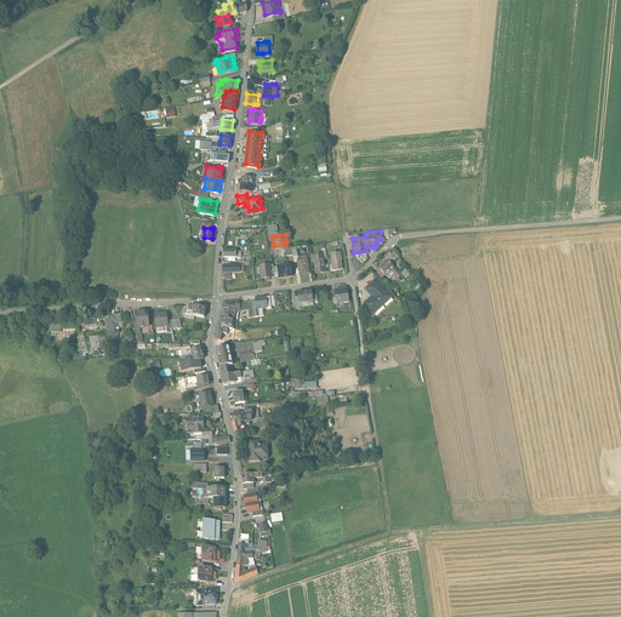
[(341,250),(331,251),(334,267),(342,267),(340,255),(341,255),(341,250)]
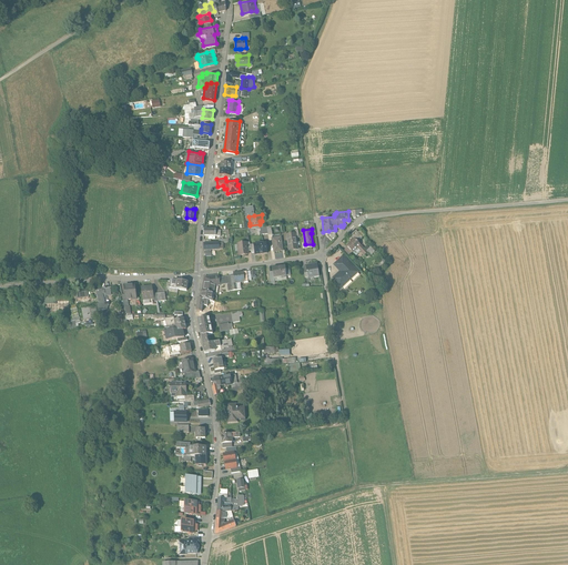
[(355,229),(351,233),(353,235),(350,239),(351,240),(346,244),(347,244),(353,250),(357,245),(364,252),(367,250),(371,253),(375,249),(371,244),(368,246),(367,245),(366,245),(364,246),(357,240),(362,235),(357,231),(357,230),(355,229)]
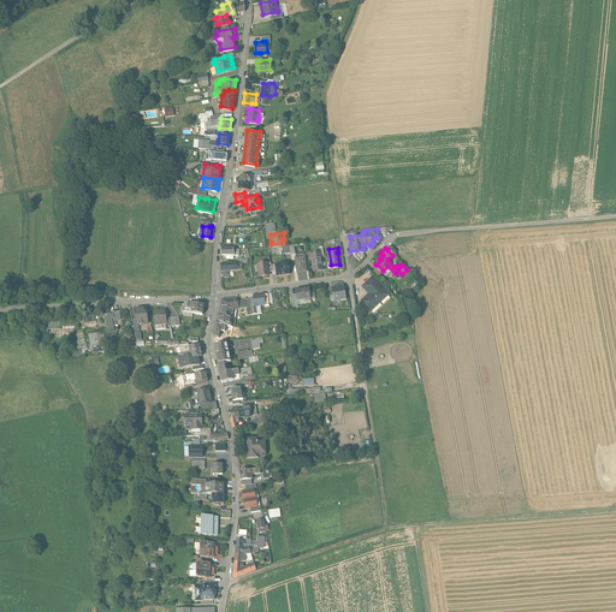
[(320,251),(312,253),(314,268),(323,266),(321,255),(320,251)]
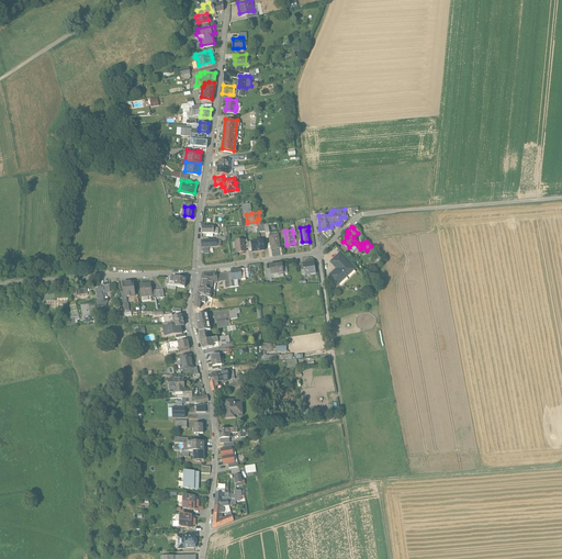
[(278,233),(269,234),(271,247),(280,245),(278,233)]
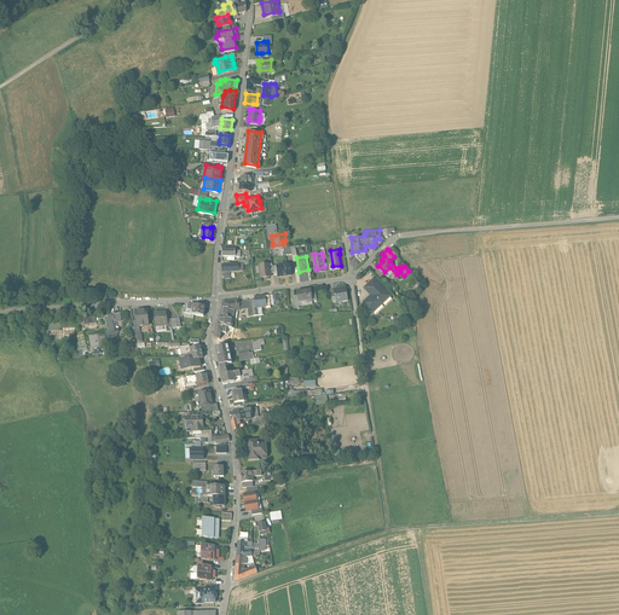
[(268,261),(259,262),(261,276),(270,274),(270,271),(268,261)]
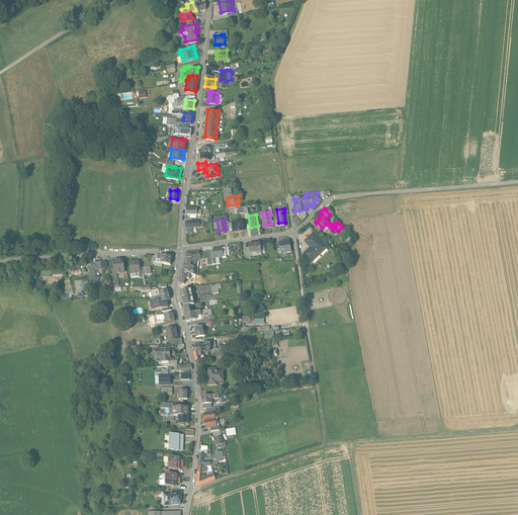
[(242,219),(232,221),(233,230),(244,228),(242,219)]
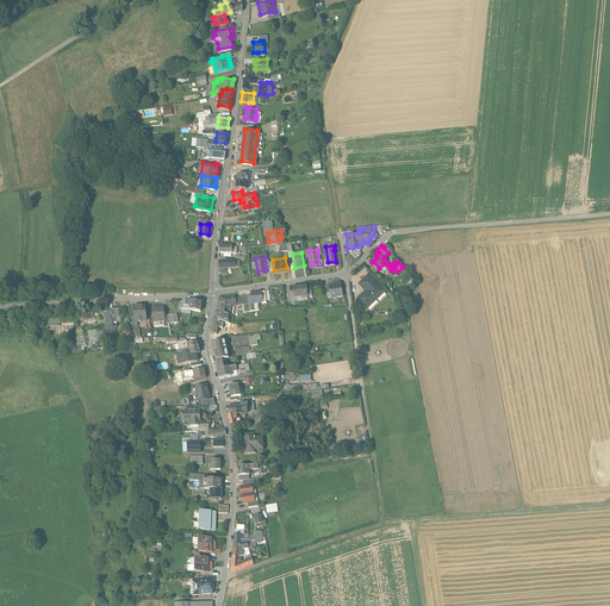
[(375,280),(368,273),(362,279),(368,286),(358,297),(366,306),(384,288),(377,281),(378,281),(377,280),(375,279),(375,280)]
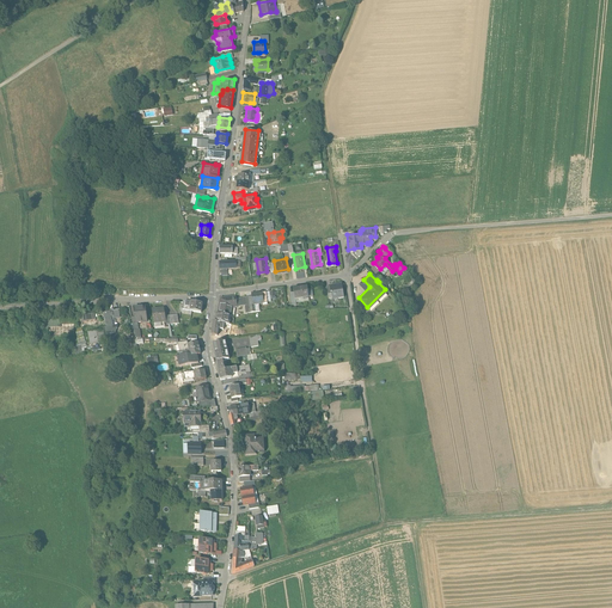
[(335,283),(330,283),(331,290),(332,294),(338,294),(338,295),(343,294),(342,281),(335,282),(335,283)]
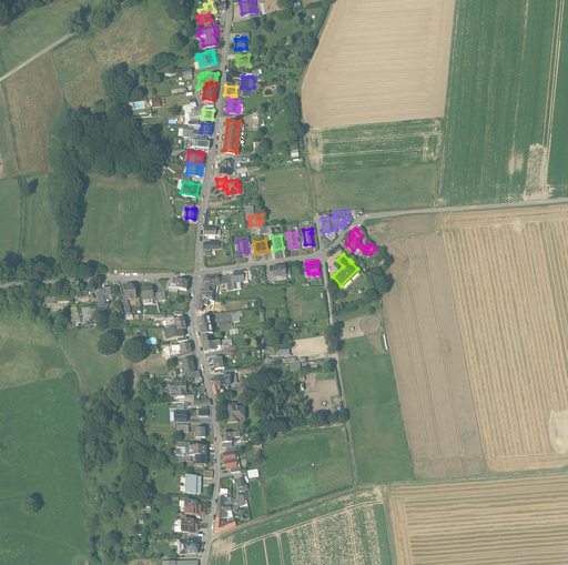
[(284,263),(273,265),(273,270),(274,275),(286,273),(284,263)]
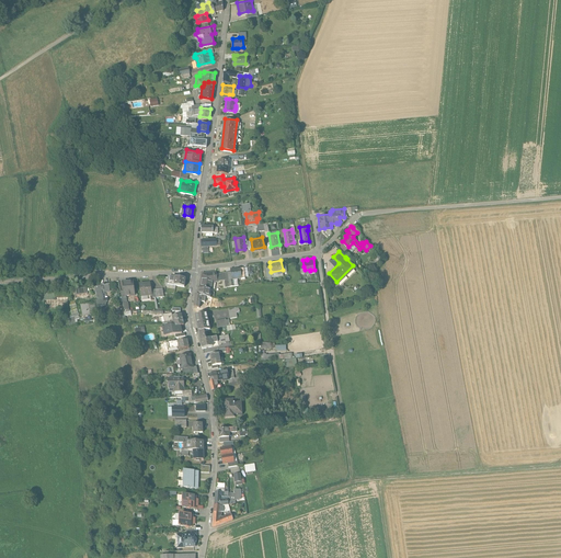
[(243,265),(230,268),(231,270),(231,277),(232,276),(244,275),(243,265)]
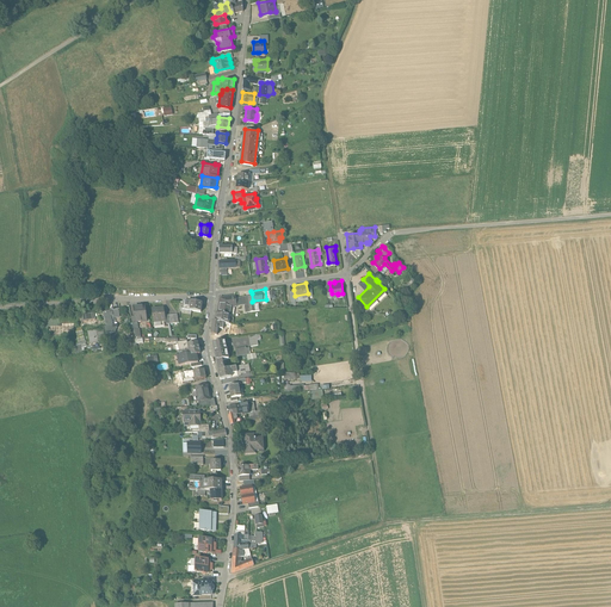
[(235,293),(223,295),(223,297),(220,298),(217,310),(230,313),(232,304),(236,303),(235,293)]
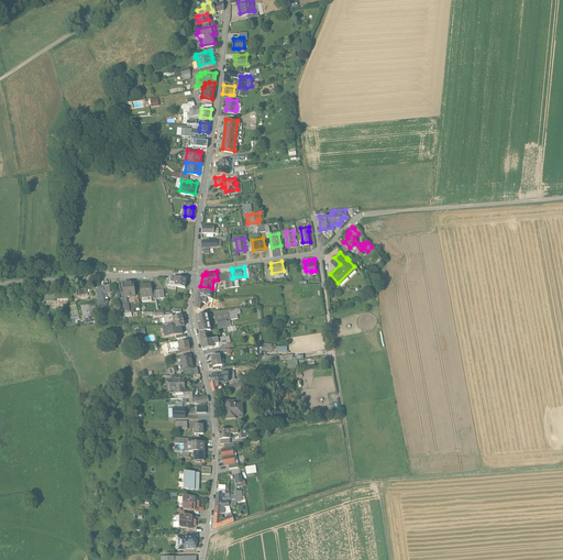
[(186,277),(176,276),(176,281),(175,284),(185,286),(186,277)]
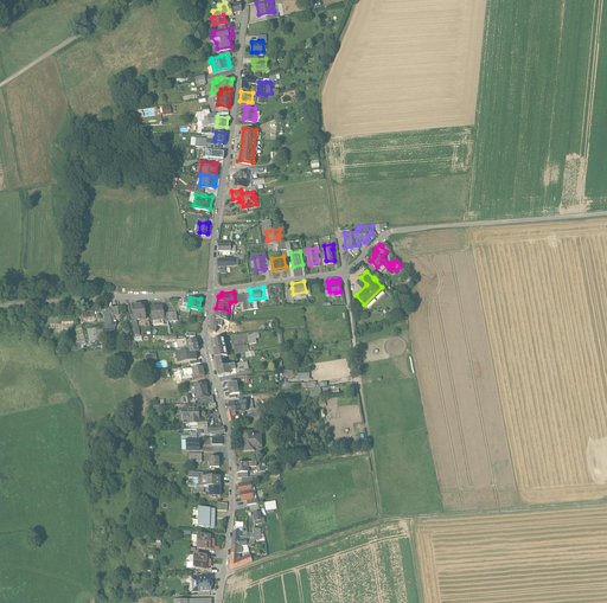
[(144,303),(133,306),(134,321),(141,320),(140,314),(145,314),(144,303)]
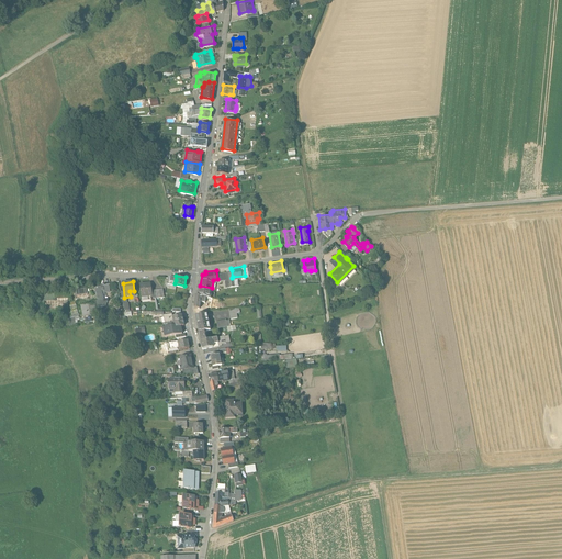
[(150,282),(139,283),(142,297),(153,294),(150,282)]
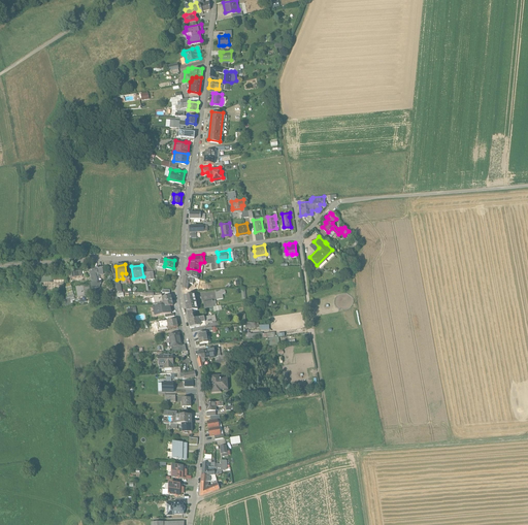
[(197,277),(199,270),(188,268),(186,275),(193,276),(197,277)]
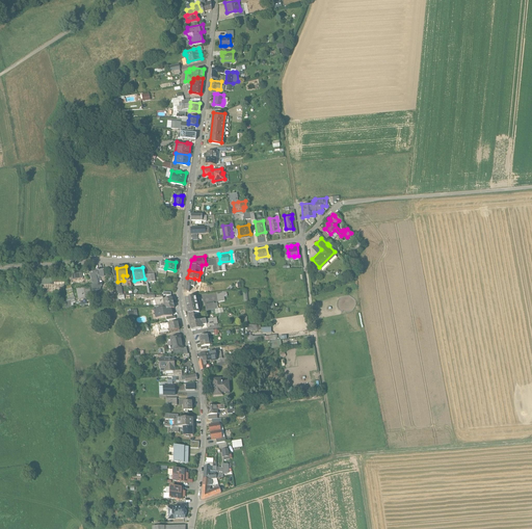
[(99,284),(97,275),(98,274),(99,274),(98,271),(95,271),(89,272),(92,285),(91,285),(92,290),(96,290),(101,289),(102,285),(102,283),(99,284)]
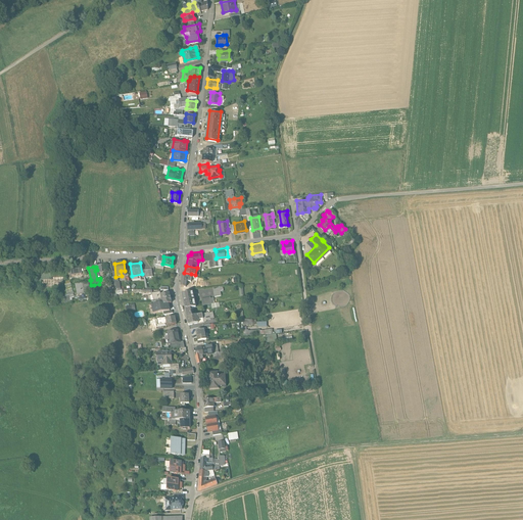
[(66,270),(38,272),(38,276),(39,276),(39,279),(41,280),(41,278),(51,277),(51,275),(63,275),(63,276),(66,276),(66,270)]
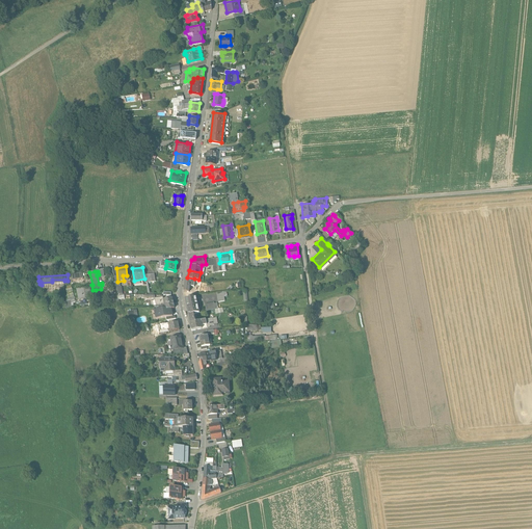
[(187,278),(185,278),(184,288),(186,289),(189,289),(189,286),(191,286),(191,284),(194,284),(194,279),(187,278)]
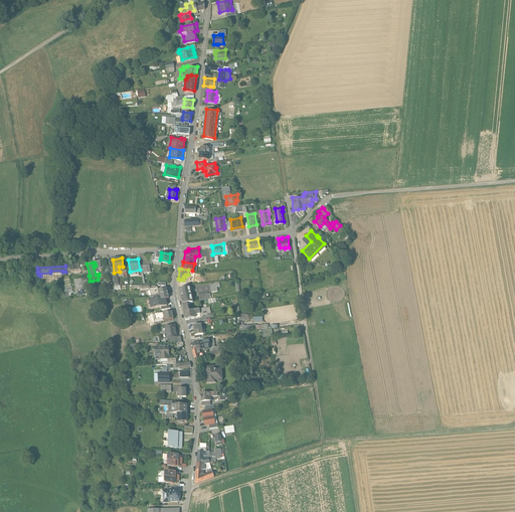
[(87,277),(74,279),(76,288),(81,287),(84,287),(84,288),(89,288),(87,277)]
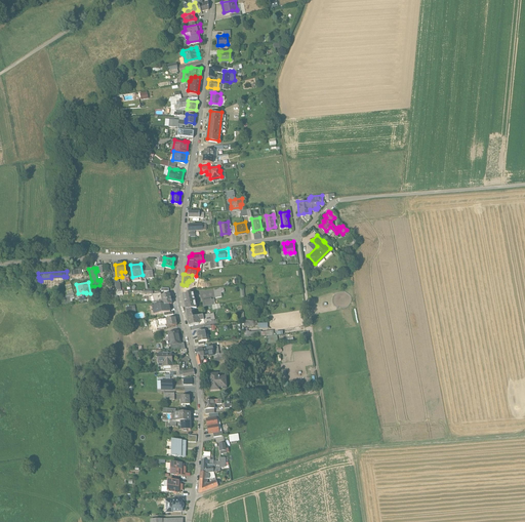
[(223,294),(223,288),(225,288),(225,284),(215,285),(216,294),(223,294)]
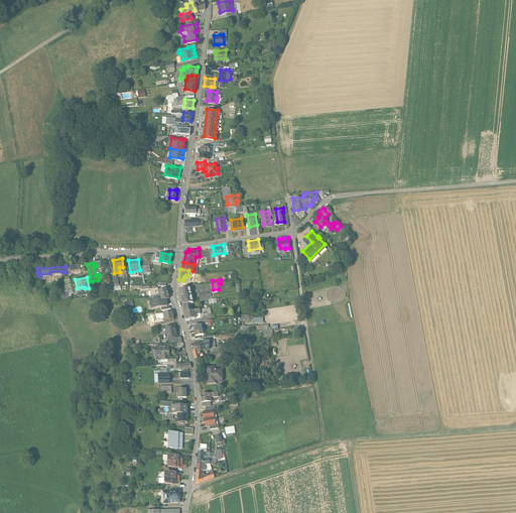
[(179,287),(181,295),(191,293),(189,285),(179,287)]
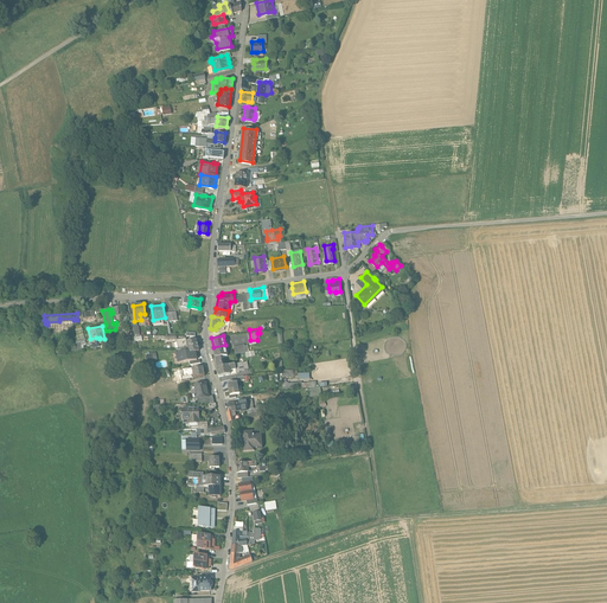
[(196,339),(187,341),(186,339),(183,339),(177,340),(179,348),(180,348),(187,346),(189,346),(197,344),(196,339)]
